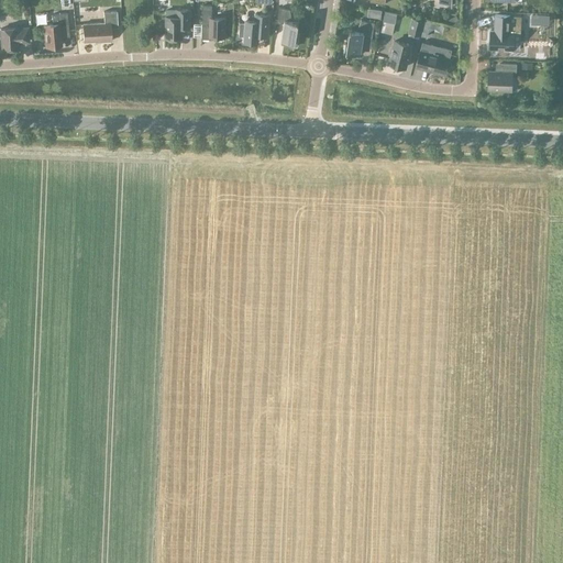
[(201,39),(210,39),(210,36),(216,36),(216,37),(217,40),(222,40),(223,39),(223,37),(224,37),(225,18),(211,18),(211,6),(202,4),(201,39)]
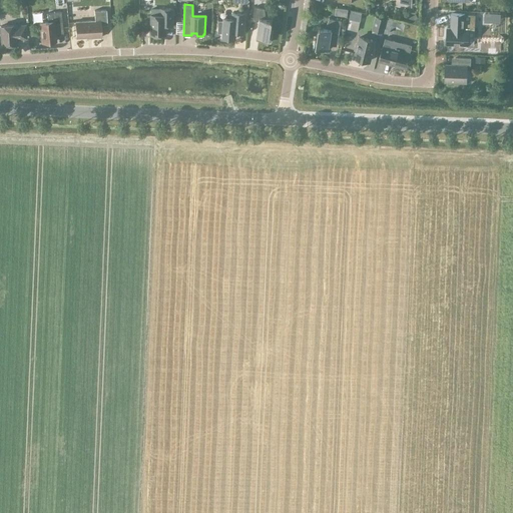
[(254,7),(252,20),(259,21),(257,37),(261,38),(261,40),(270,42),(272,32),(270,32),(272,19),(266,19),(265,8),(254,7)]
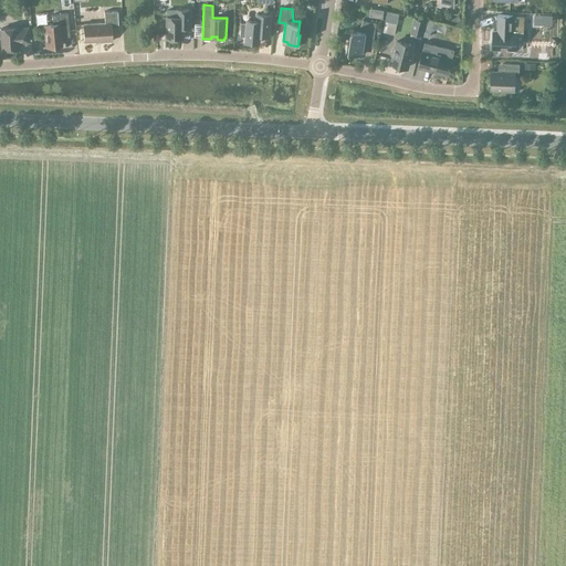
[(184,28),(190,28),(190,9),(178,9),(178,17),(167,17),(166,39),(182,39),(184,28)]
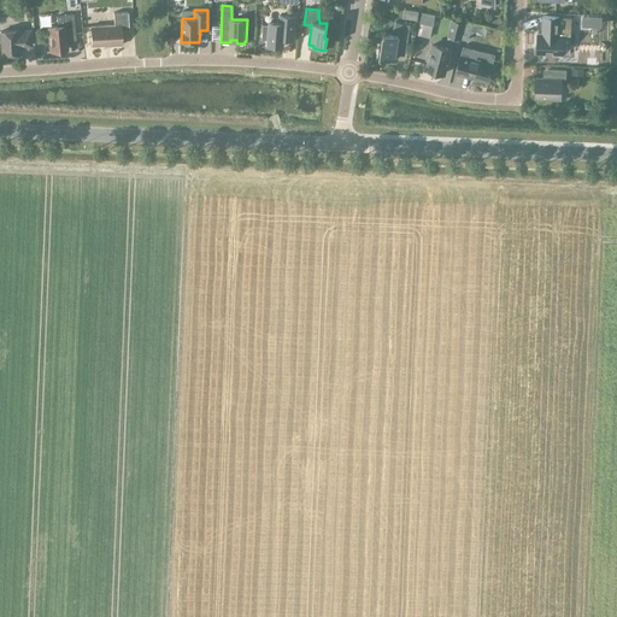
[(113,24),(90,27),(92,46),(110,45),(110,46),(122,45),(121,30),(129,30),(128,12),(113,12),(113,24)]
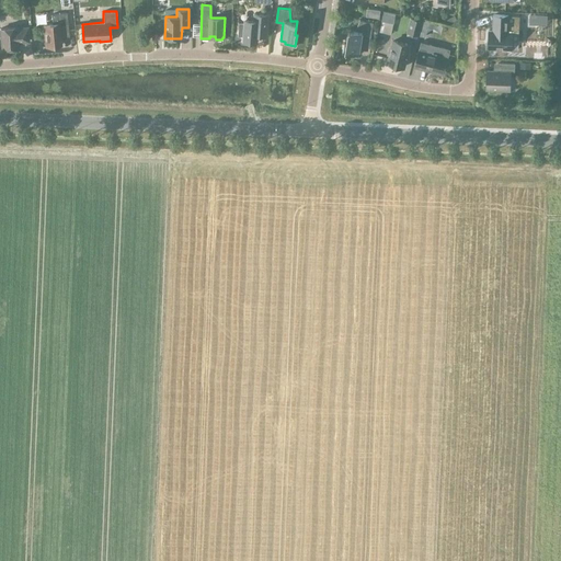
[(45,46),(60,45),(60,37),(69,36),(66,13),(52,14),(52,24),(43,25),(45,46)]
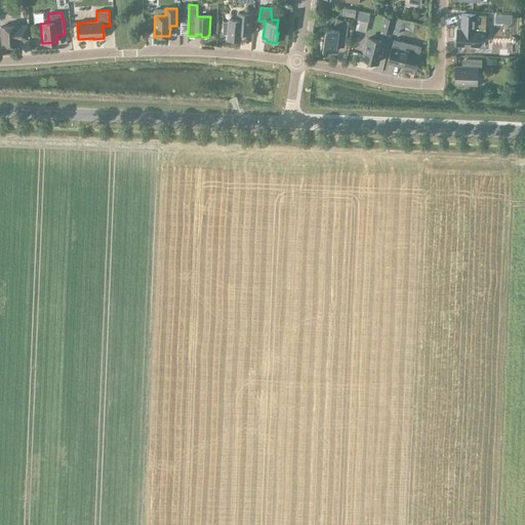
[(228,34),(228,38),(241,39),(241,33),(249,34),(251,13),(238,12),(238,18),(229,18),(229,21),(226,21),(224,23),(223,31),(225,33),(228,34)]
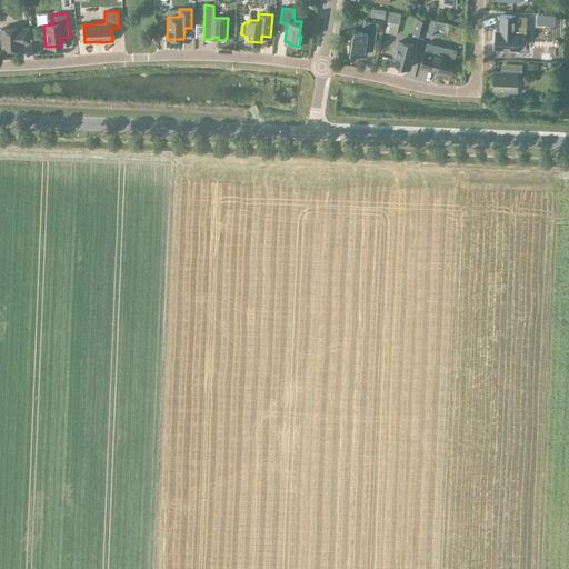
[(496,31),(495,49),(519,50),(519,32),(526,32),(527,22),(515,21),(516,16),(500,15),(500,31),(496,31)]
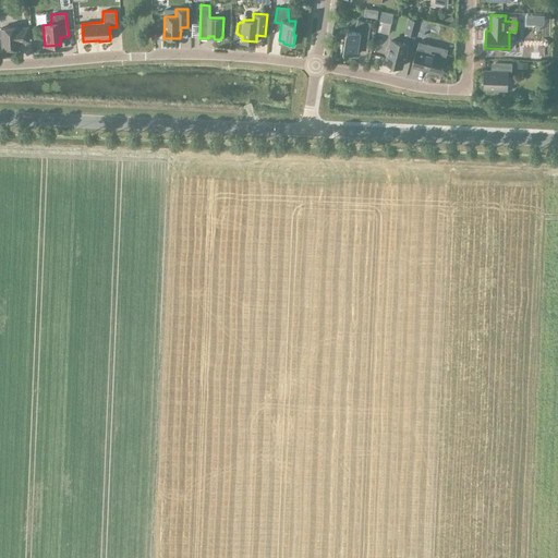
[(404,31),(416,34),(420,22),(408,19),(404,31)]
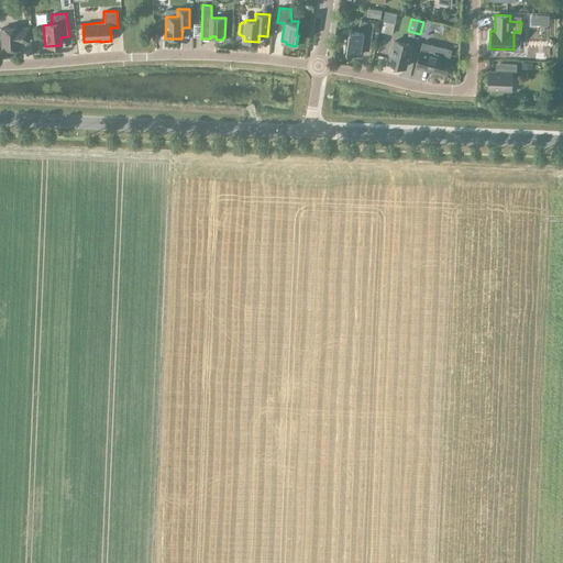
[(345,43),(344,54),(355,55),(355,53),(360,54),(363,35),(372,37),(374,22),(361,20),(356,31),(350,30),(348,43),(345,43)]
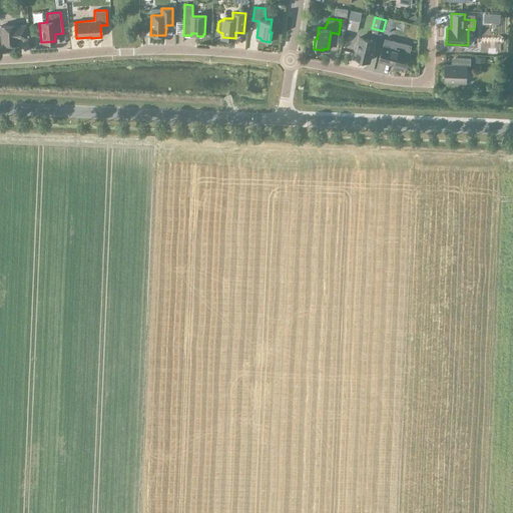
[(13,25),(0,26),(1,45),(15,44),(14,38),(25,38),(25,25),(13,26),(13,25)]
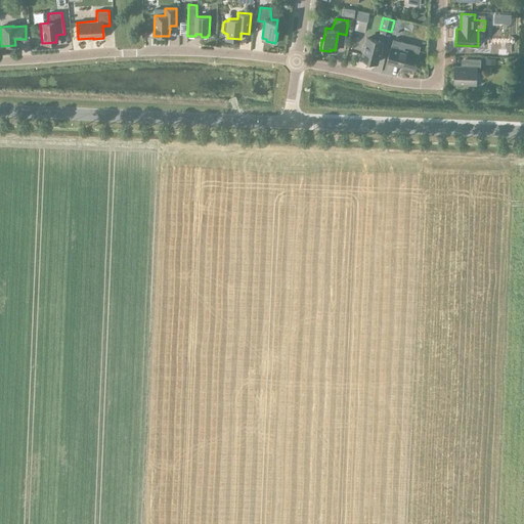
[(362,58),(377,61),(383,42),(367,38),(365,45),(363,45),(362,50),(364,51),(362,58)]
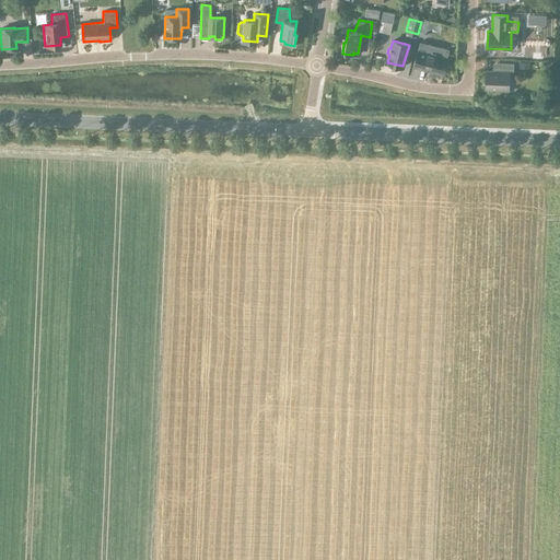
[(443,74),(447,58),(448,50),(428,45),(429,44),(420,42),(419,46),(418,50),(413,67),(443,74)]
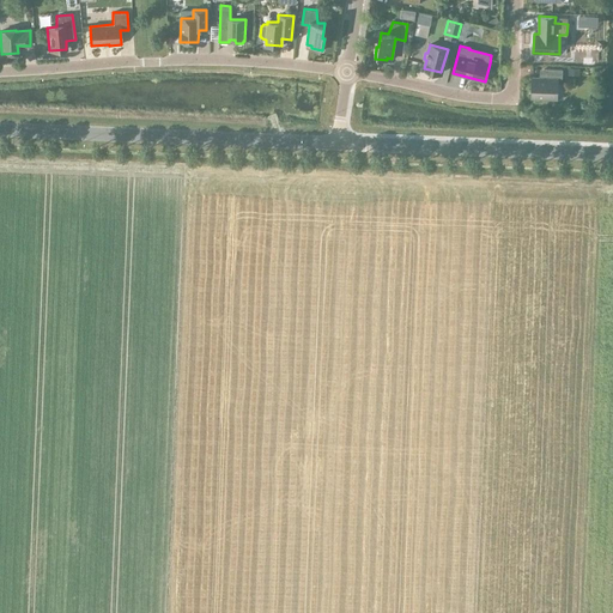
[(562,70),(545,68),(545,78),(532,77),(530,98),(557,99),(557,83),(562,83),(562,70)]
